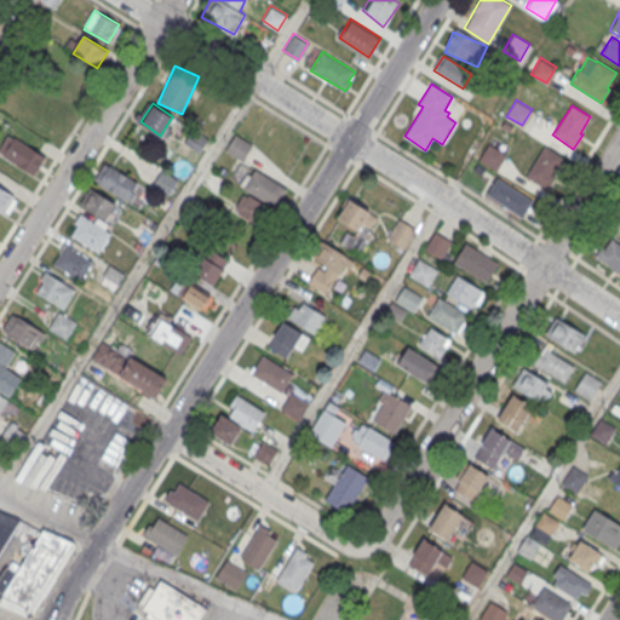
[(252,144),(235,132),(224,149),(241,160),(252,144)]
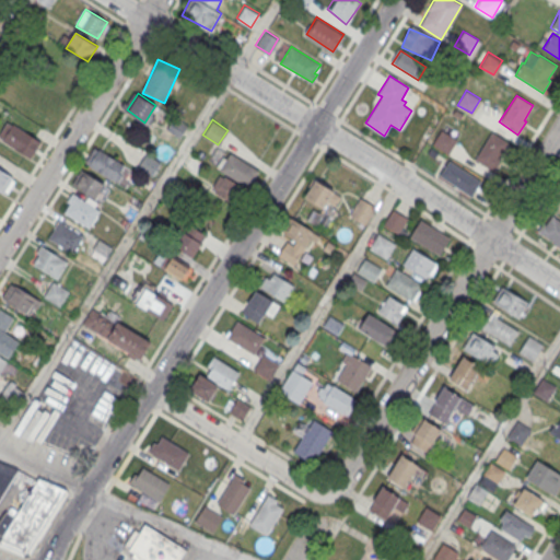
[(41,140),(12,123),(11,124),(6,120),(0,129),(0,136),(2,138),(1,139),(30,156),(41,140)]
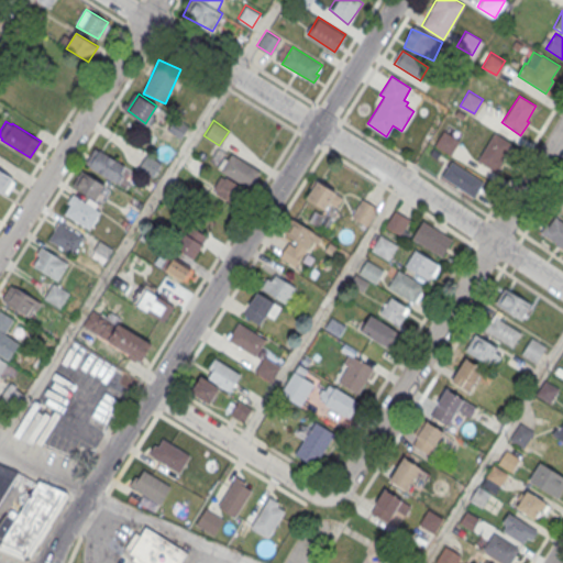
[(443,129),(457,138),(449,153),(434,144),(443,129)]
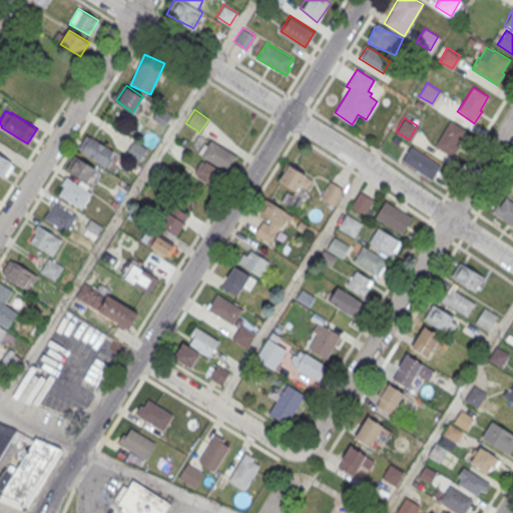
[(435,145),(450,121),(465,130),(458,143),(460,145),(452,156),(435,145)]
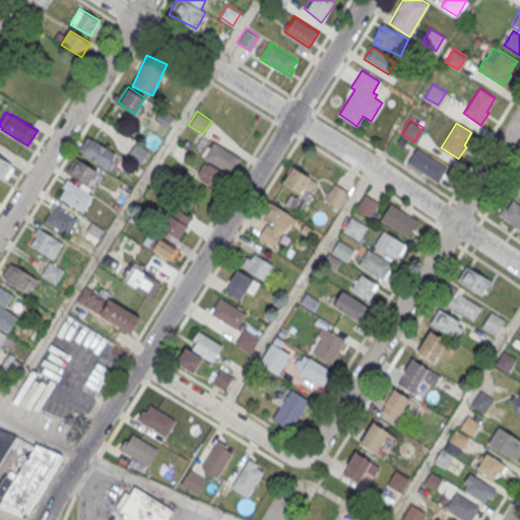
[(114,151),(91,137),(81,152),(105,167),(114,151)]
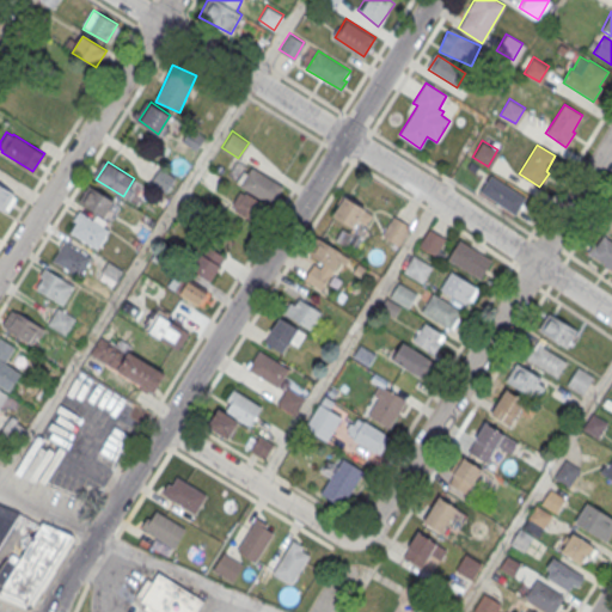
[(252,165),(240,184),(269,201),(280,183),(252,165)]
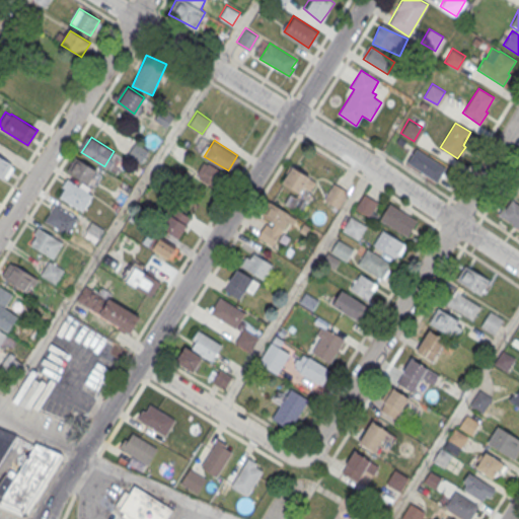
[(129,157),(141,163),(147,151),(135,145),(129,157)]
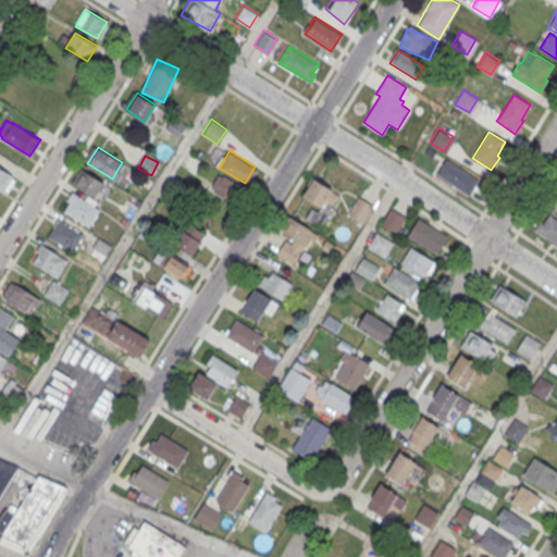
[(446,157),(479,178),(468,194),(436,173),(446,157)]
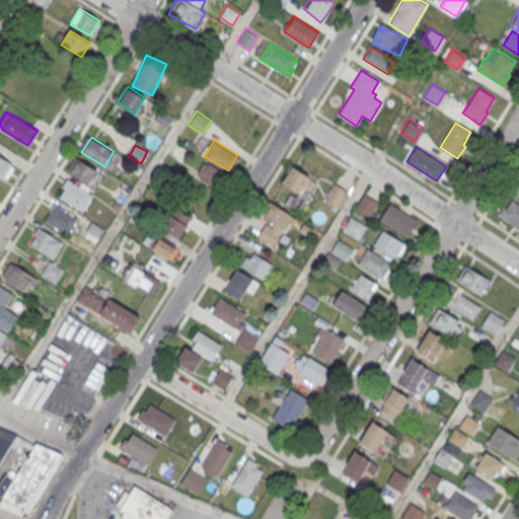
[(11,162),(0,155),(0,174),(2,176),(11,162)]
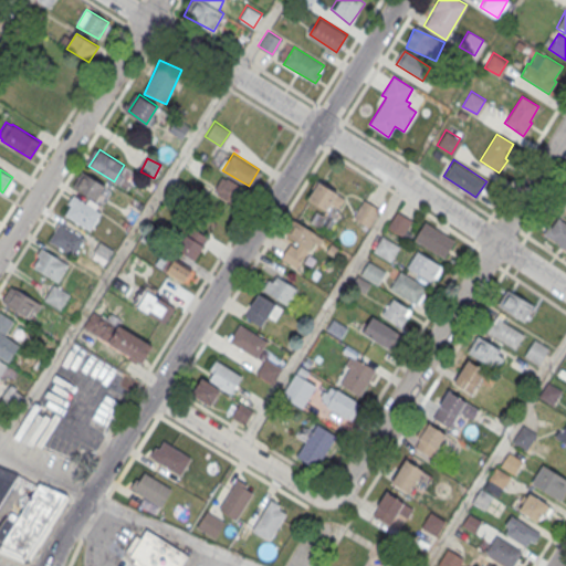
[(101,205),(111,190),(83,170),(73,185),(101,205)]
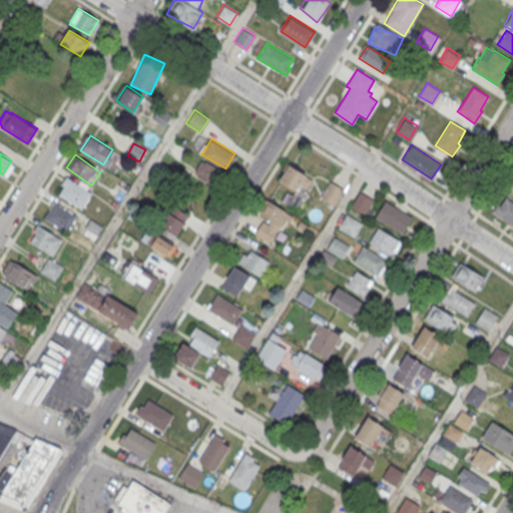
[(199,155),(189,171),(213,185),(222,170),(199,155)]
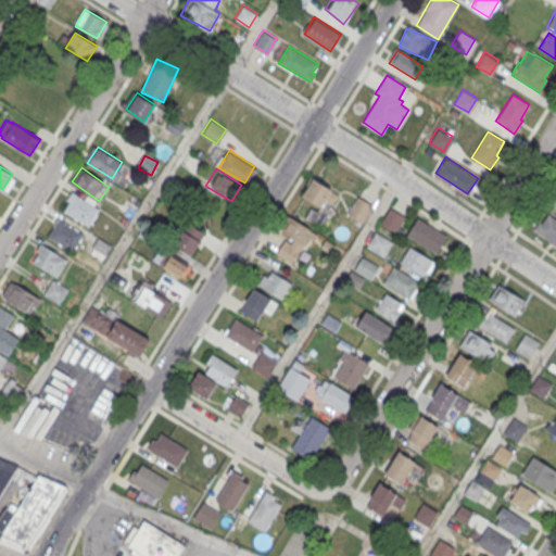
[(339,196),(314,178),(302,196),(328,213),(339,196)]
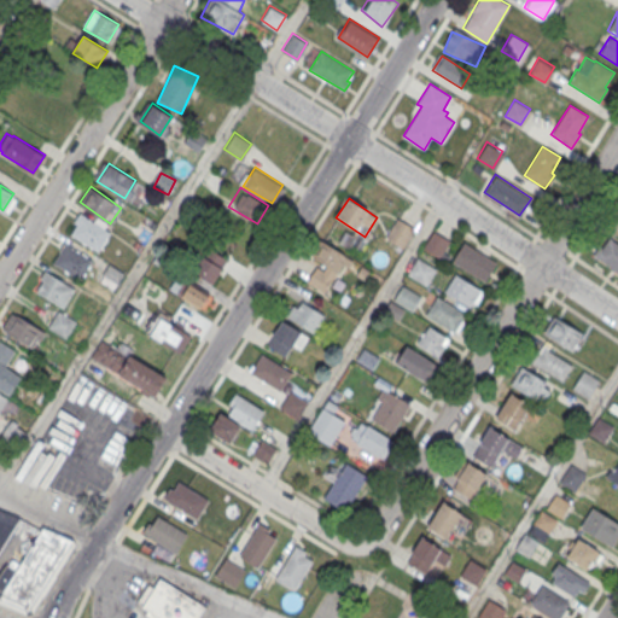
[(109,231),(82,214),(70,233),(98,249),(109,231)]
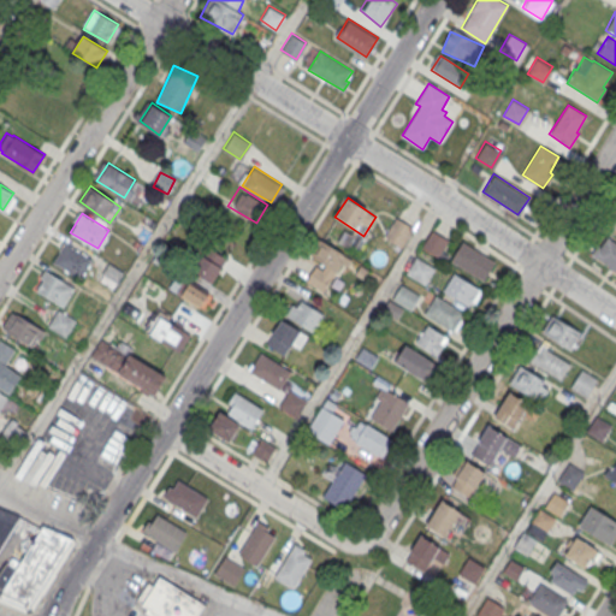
[(395,215),(413,226),(401,246),(383,234),(395,215)]
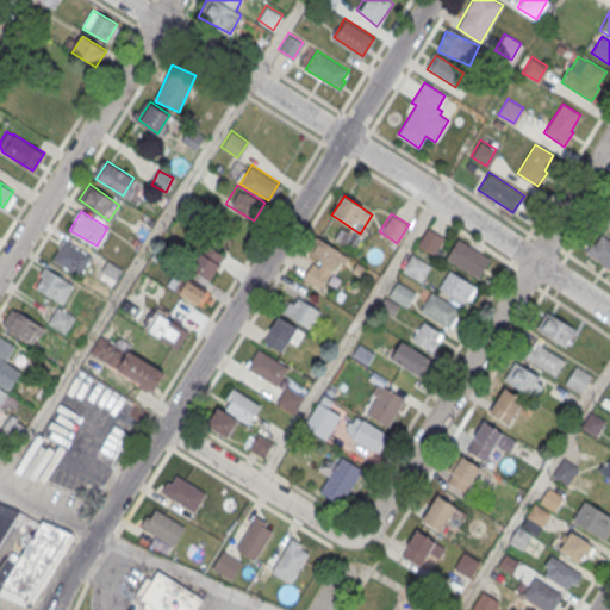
[(428,226),(443,236),(434,251),(418,243),(428,226)]
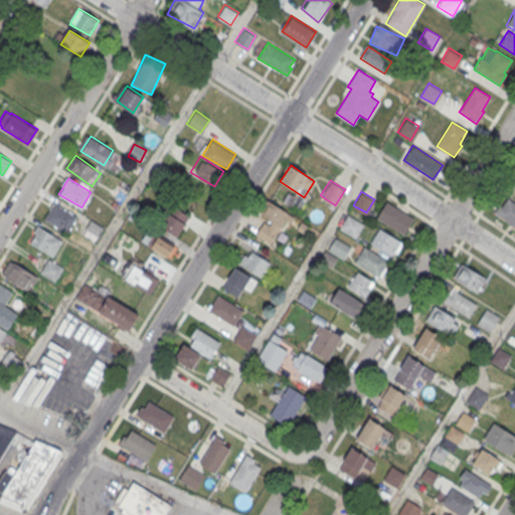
[(514,226),(514,202),(508,198),(502,206),(499,205),(494,212),(514,226)]
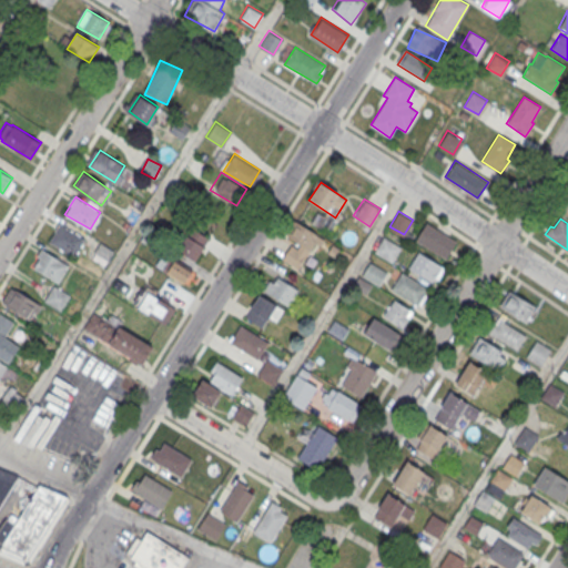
[(84,237),(59,222),(48,240),(73,255),(84,237)]
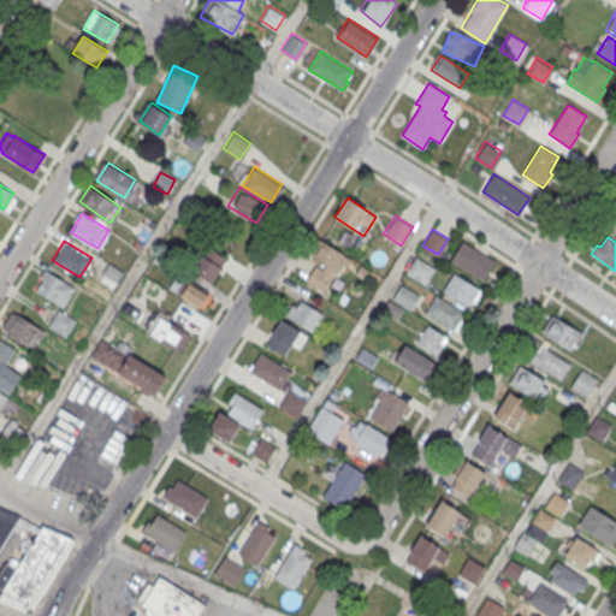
[(462,241),(495,261),(483,280),(450,260),(462,241)]
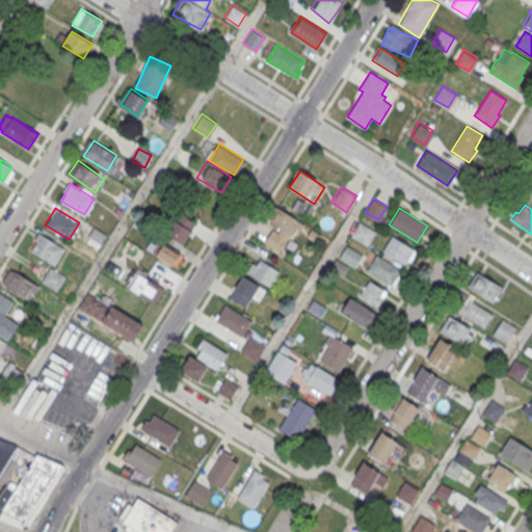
[(281,254),(298,220),(281,210),(262,243),(281,254)]
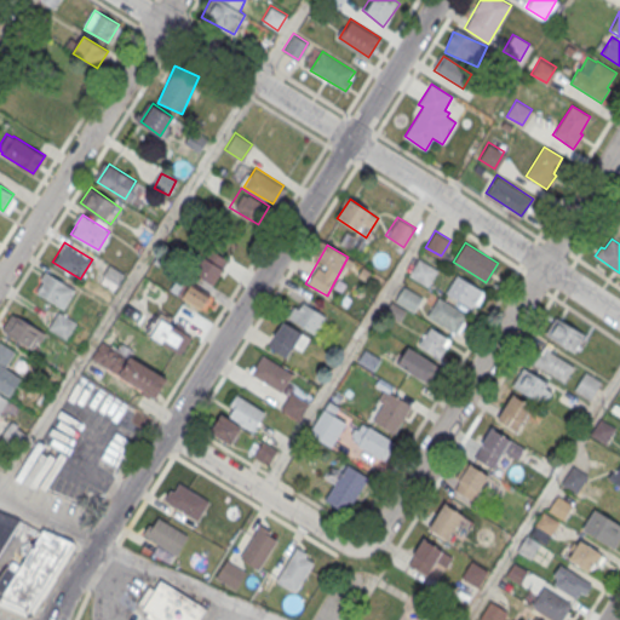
[(208,287),(228,264),(210,248),(190,273),(208,287)]
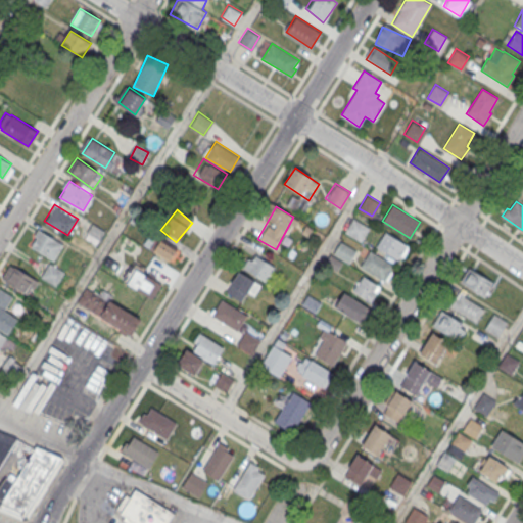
[(352,217),(369,226),(361,240),(344,230),(352,217)]
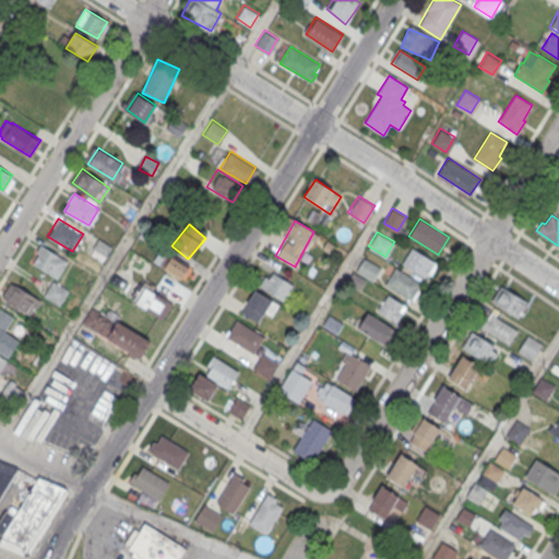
[(102,262),(111,248),(97,239),(87,252),(102,262)]
